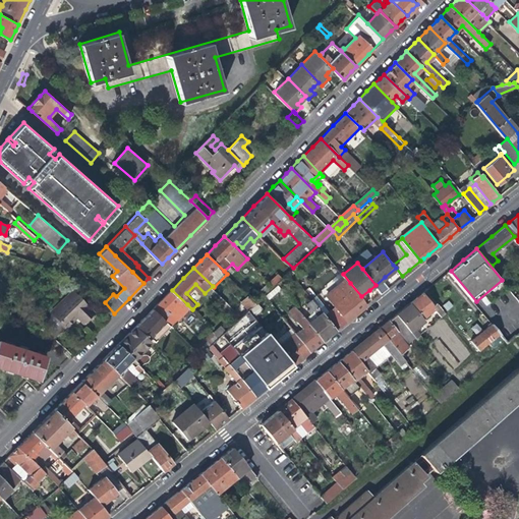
[(279,273),(271,282),(275,286),(278,282),(283,278),(279,273)]
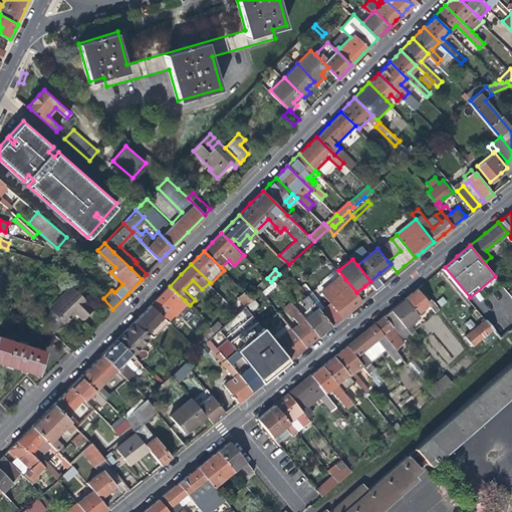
[(259,286),(262,290),(263,289),(271,282),(267,278),(259,286)]
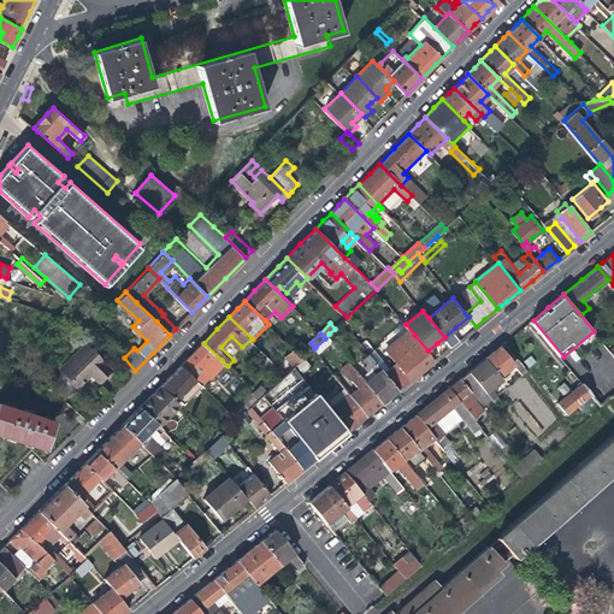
[(332,338),(329,334),(325,338),(316,347),(318,352),(332,338)]
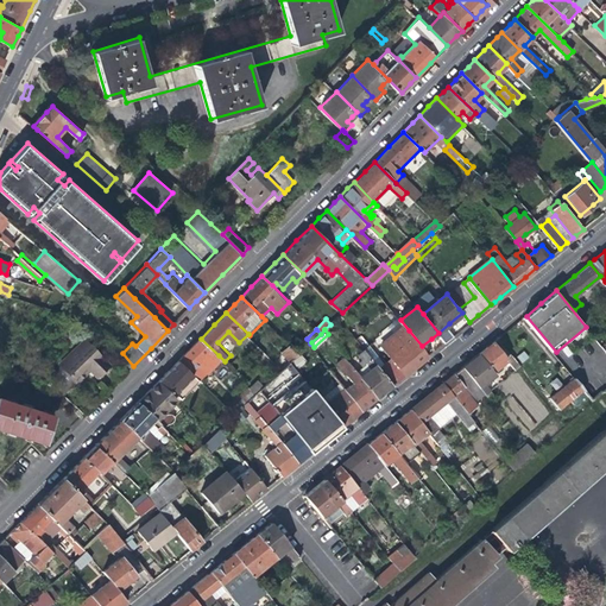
[(383,346),(393,359),(405,374),(416,366),(429,355),(422,346),(409,330),(401,336),(398,333),(383,346)]
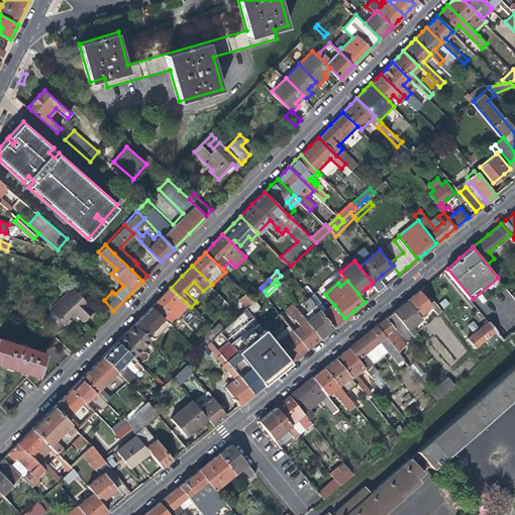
[(416,293),(407,300),(418,313),(430,304),(437,313),(442,309),(424,286),(416,293)]
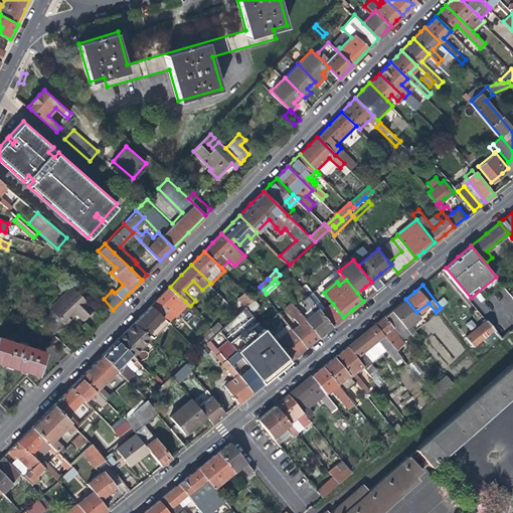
[(173,312),(185,301),(170,287),(152,305),(164,316),(170,321),(176,315),(173,312)]
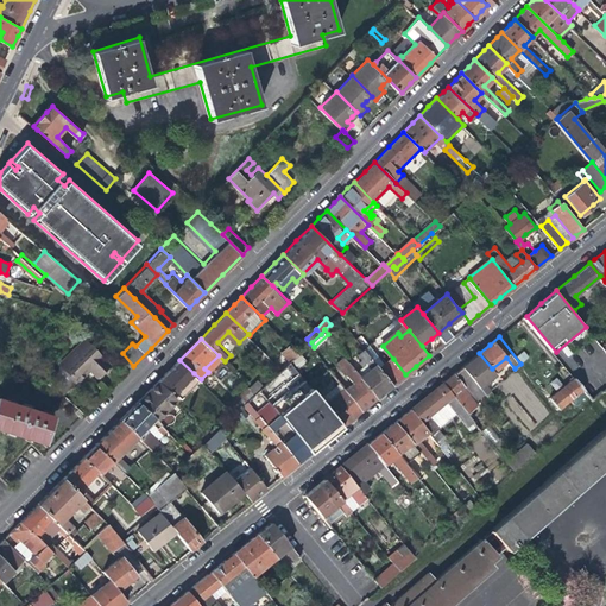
[(300,353),(310,343),(307,339),(296,349),(300,353)]
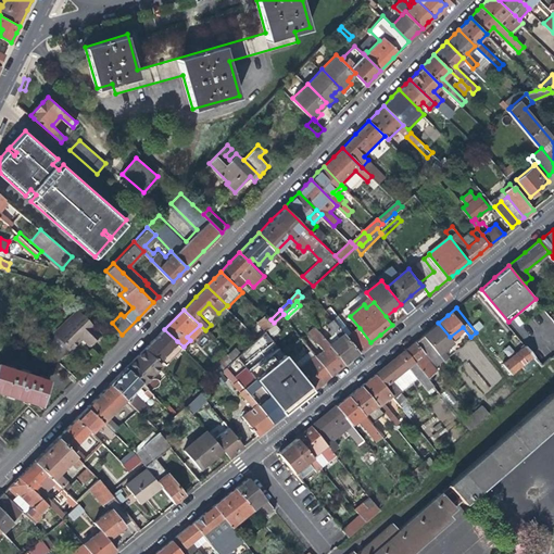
[(76,312),(63,325),(54,335),(52,337),(53,349),(61,356),(68,349),(70,350),(78,342),(83,337),(89,344),(99,334),(76,312)]
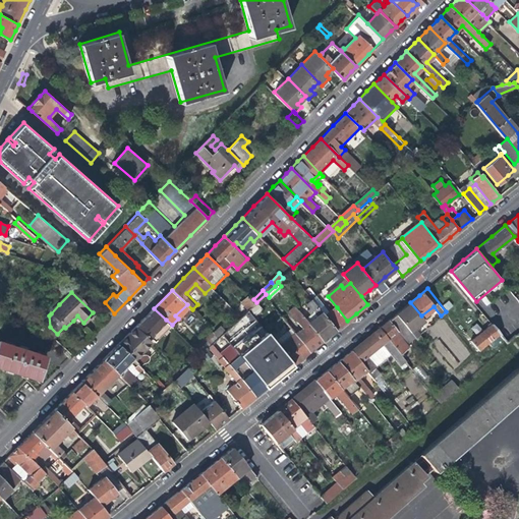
[(250,309),(256,302),(253,299),(248,295),(242,300),(250,309)]
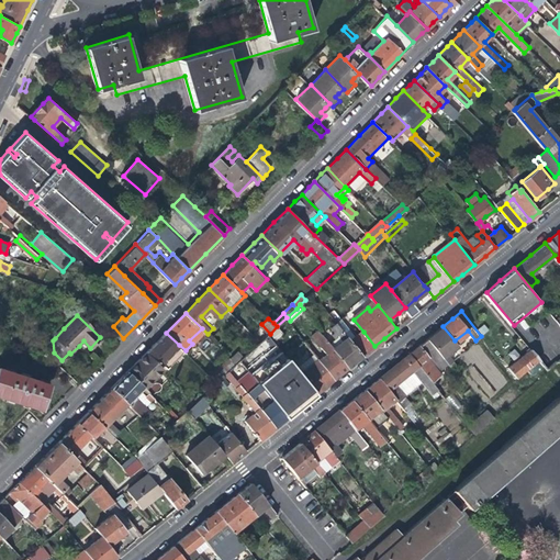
[(338,336),(329,343),(348,367),(357,360),(364,355),(351,340),(337,322),(332,327),(338,336)]
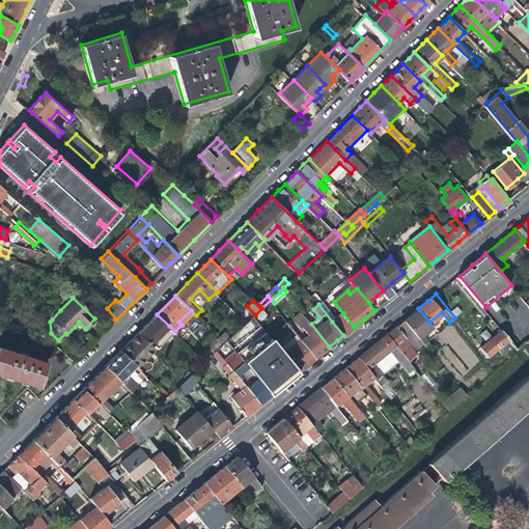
[(60,310),(56,307),(49,316),(52,319),(60,310)]
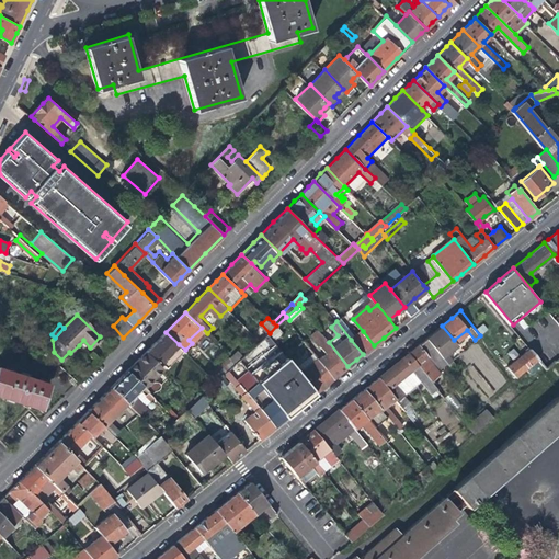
[(123,338),(113,326),(106,332),(117,343),(123,338)]
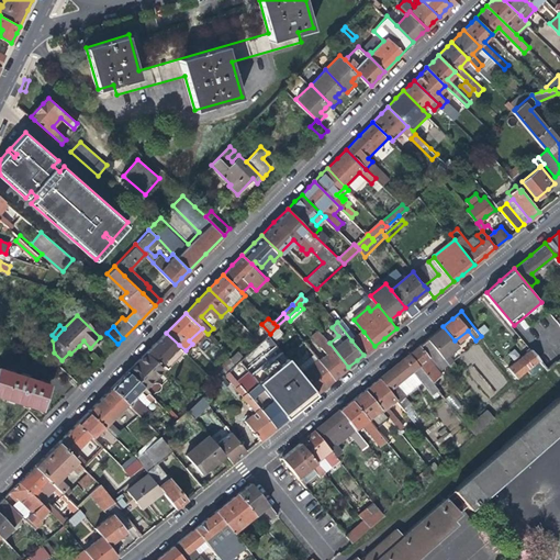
[(458,345),(455,340),(443,326),(435,333),(428,338),(449,362),(454,358),(449,353),(458,345)]
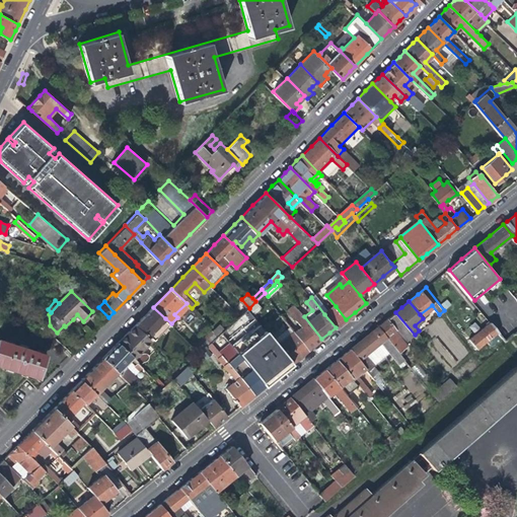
[(302,325),(295,330),(309,349),(317,343),(321,339),(304,316),(294,304),(289,308),(302,325)]
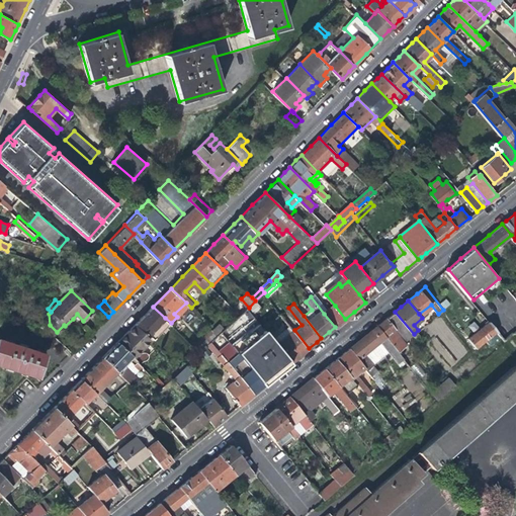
[(335,306),(324,314),(335,327),(345,319),(335,306)]
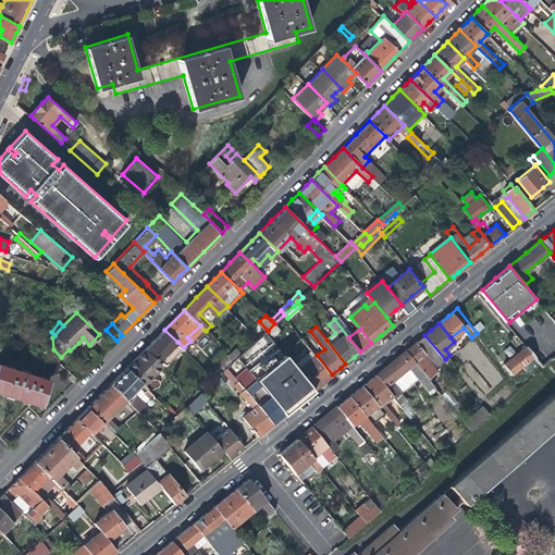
[(169,352),(177,342),(164,330),(156,338),(145,349),(159,362),(161,359),(169,352)]
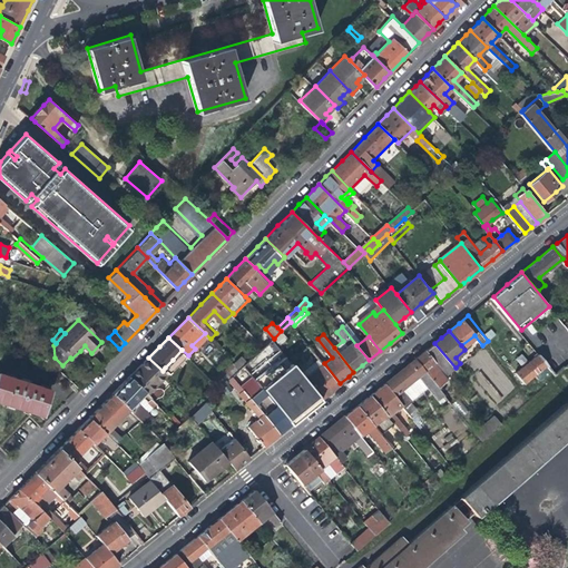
[(446,375),(456,368),(434,343),(428,348),(440,363),(437,365),(446,375)]
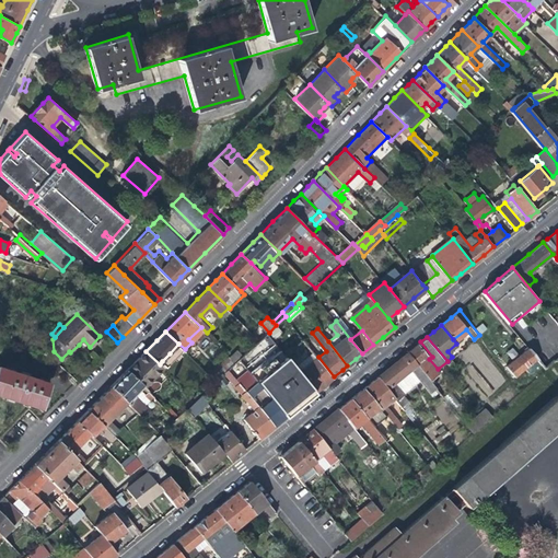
[(440,372),(438,369),(429,359),(432,357),(420,341),(416,346),(408,351),(430,380),(440,372)]
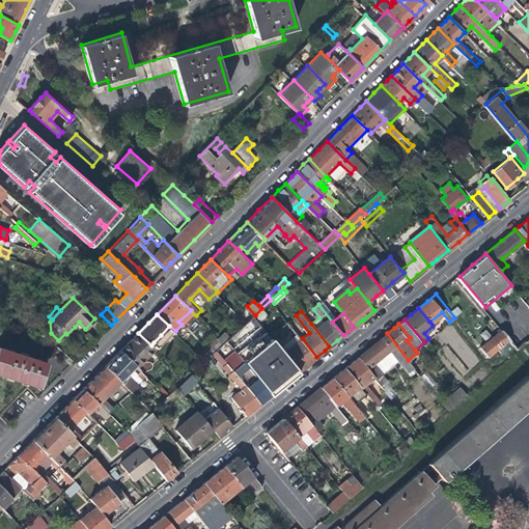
[(175,331),(169,326),(161,335),(154,342),(160,347),(175,331)]
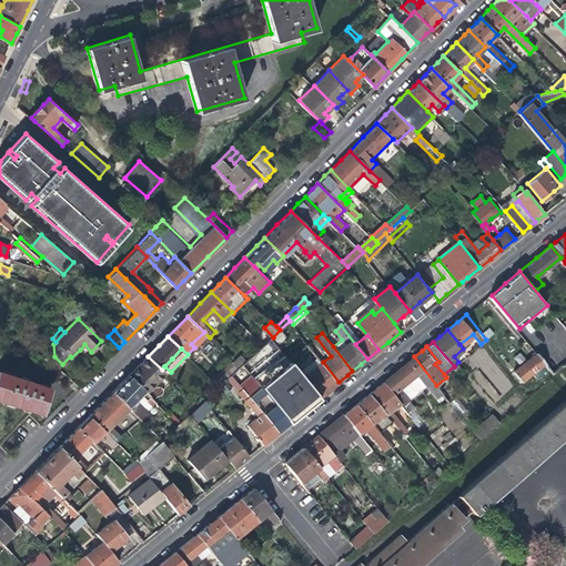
[(522,380),(544,362),(536,352),(523,362),(513,370),(522,380)]
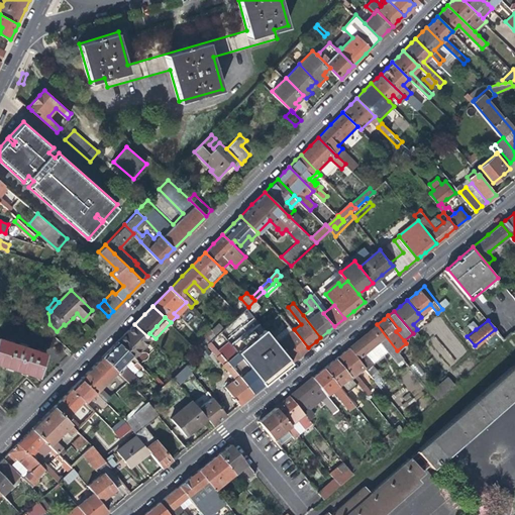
[(222,322),(214,329),(219,334),(222,331),(226,327),(222,322)]
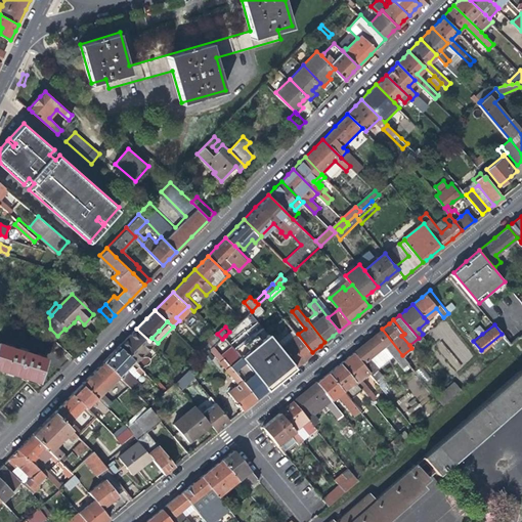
[(263,328),(236,350),(268,388),(275,383),(285,376),(295,366),(263,328)]
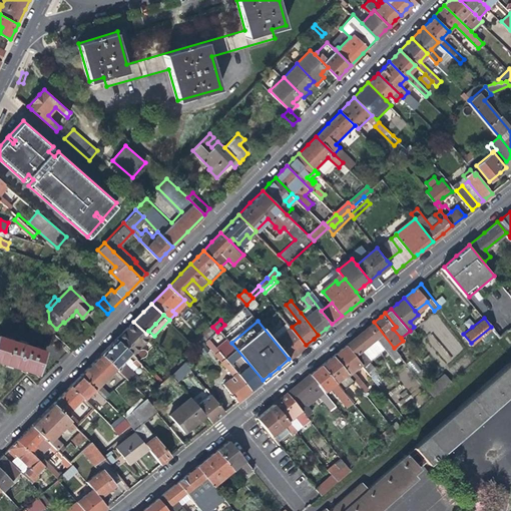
[(49,322),(46,326),(53,333),(56,329),(49,322)]
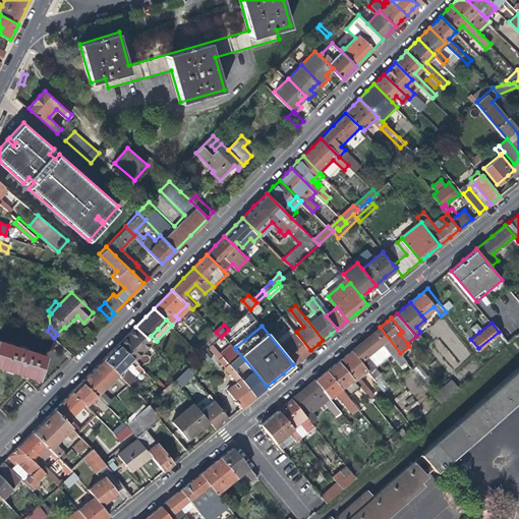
[(152,342),(149,339),(135,327),(129,333),(118,344),(133,358),(134,359),(140,353),(152,342)]
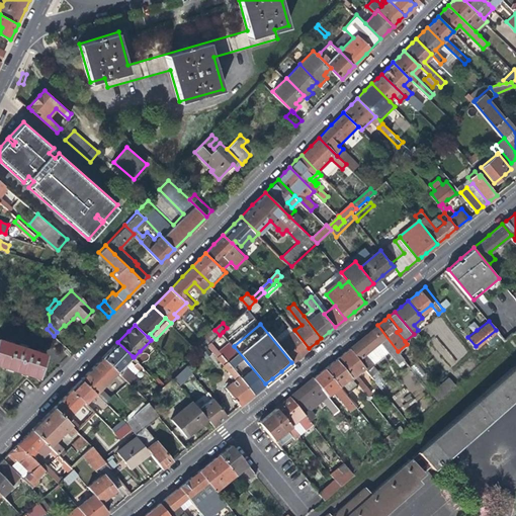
[(366,369),(372,364),(364,353),(379,340),(388,351),(397,361),(403,357),(398,351),(377,325),(365,335),(350,348),(365,367),(366,369)]
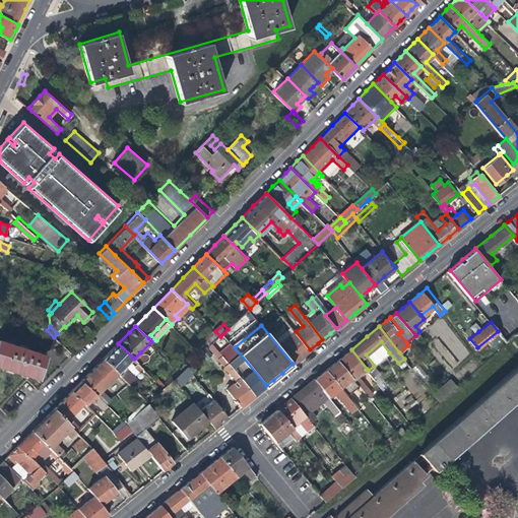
[(201,353),(220,336),(215,331),(213,330),(196,347),(201,353)]
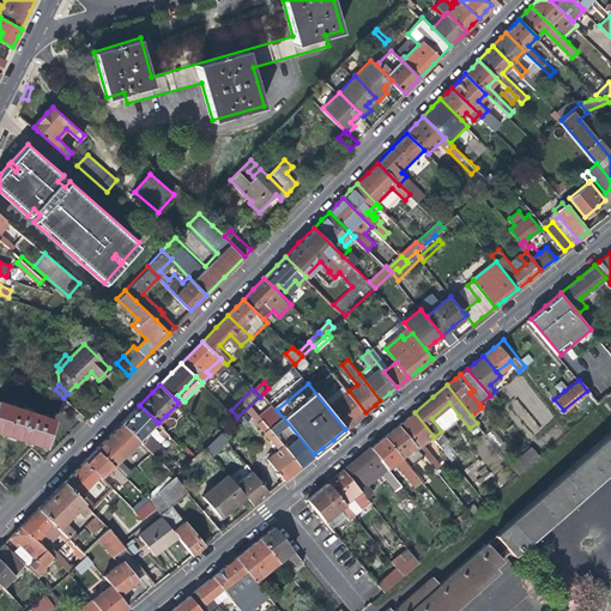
[(349,389),(327,407),(345,429),(358,419),(366,412),(349,391),(349,389)]
